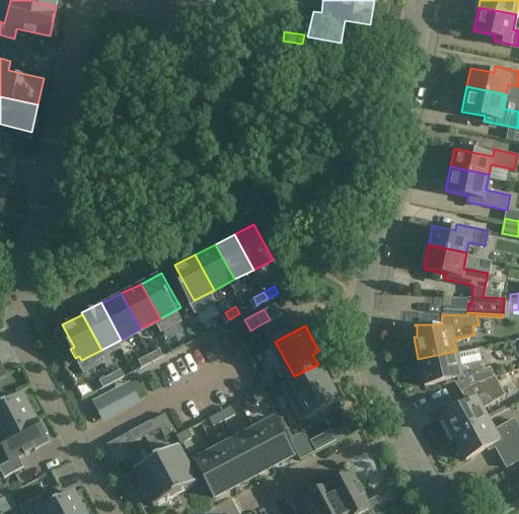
[(161,345),(151,351),(155,358),(165,352),(161,345)]
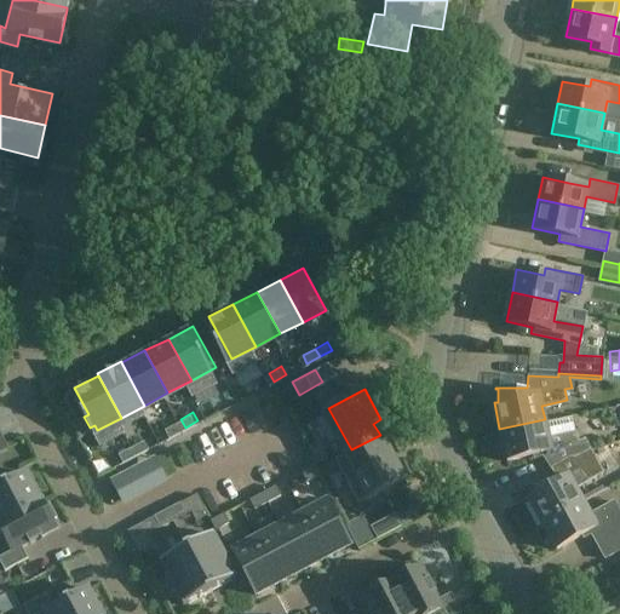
[(181,419),(168,426),(173,434),(185,428),(181,419)]
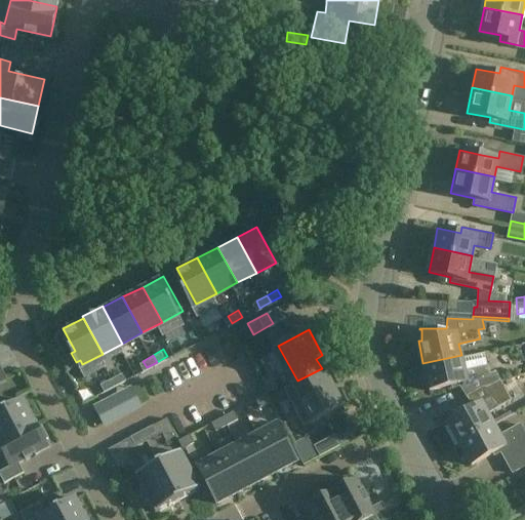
[(463,368),(461,355),(422,363),(428,388),(458,382),(465,394),(499,381),(494,371),(488,372),(486,364),(463,368)]
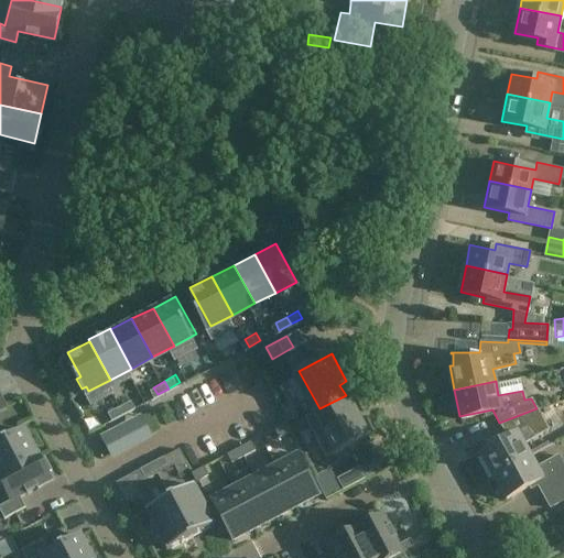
[(539,412),(555,408),(552,394),(535,398),(539,412)]
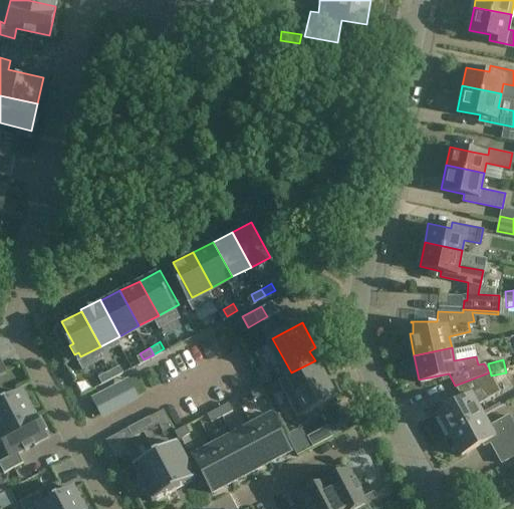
[(315,360),(291,372),(309,408),(339,393),(325,367),(320,369),(315,360)]
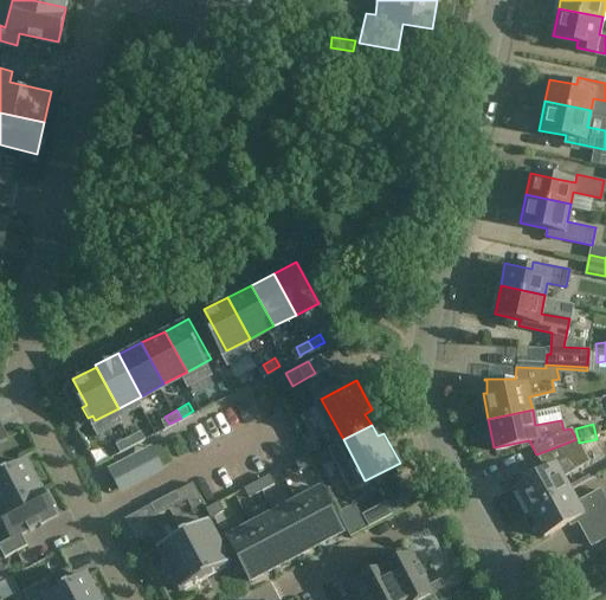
[(143,427),(131,433),(136,442),(148,436),(143,427)]
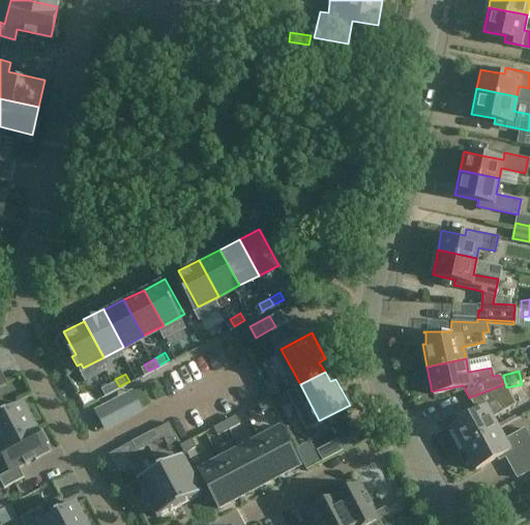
[(115,379),(104,385),(108,391),(119,386),(115,379)]
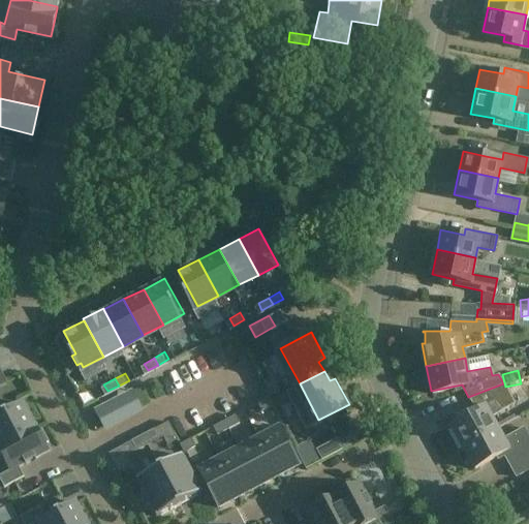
[(512,401),(503,383),(468,397),(475,410),(448,425),(460,444),(497,423),(492,413),(512,401)]
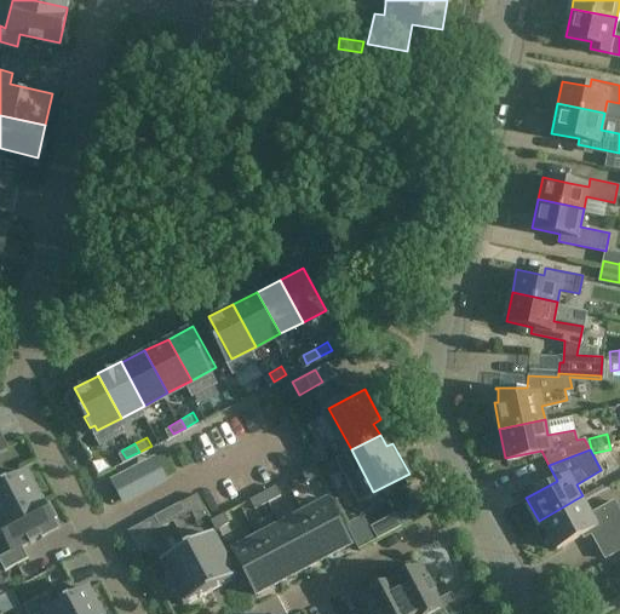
[(315,463),(302,469),(306,477),(319,471),(315,463)]
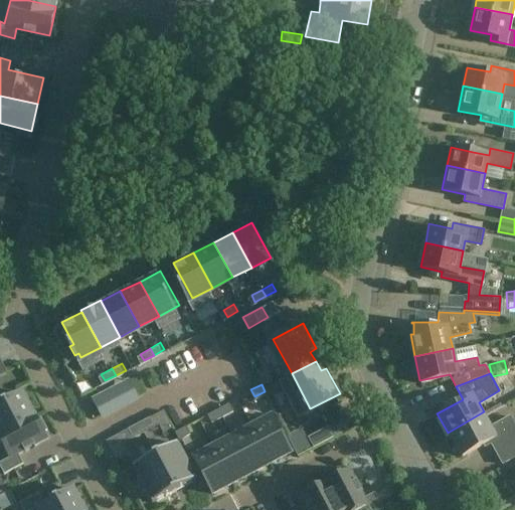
[(22,388),(0,399),(0,430),(35,411),(34,410),(22,388)]
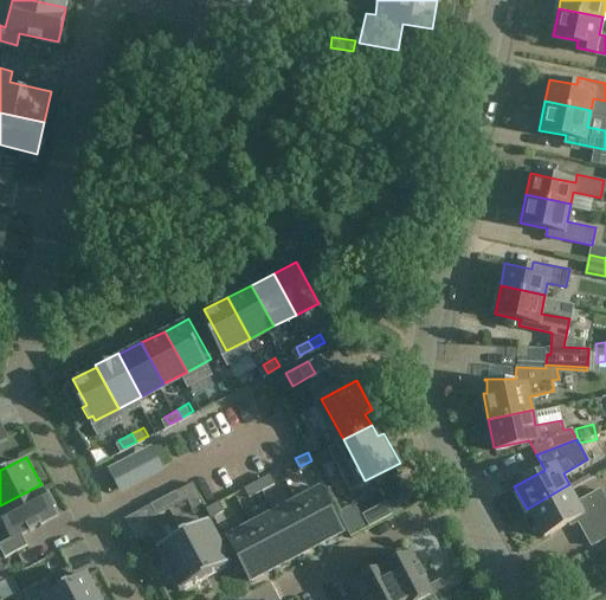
[(270,472),(257,478),(262,486),(275,481),(270,472)]
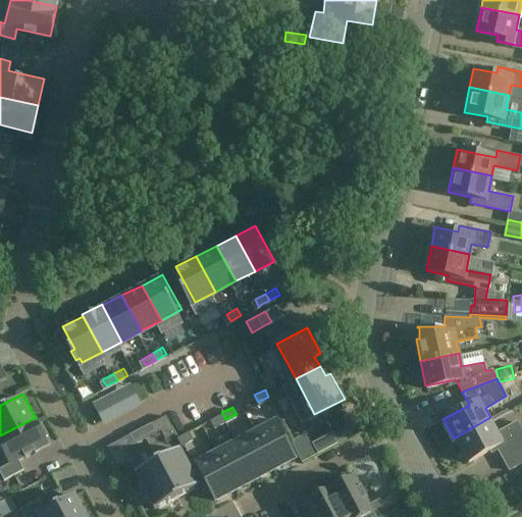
[(211,418),(215,425),(225,419),(221,412),(211,418)]
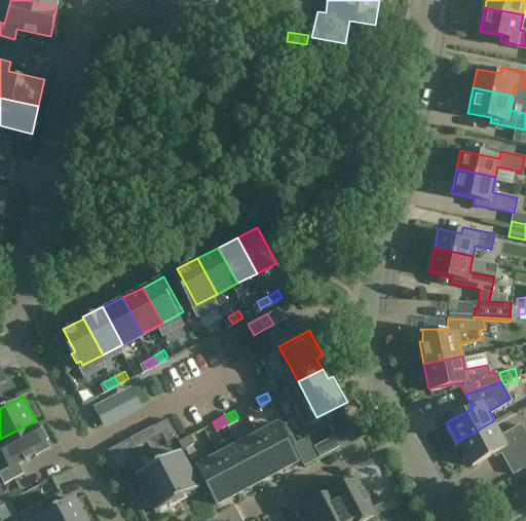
[(0,443),(10,463),(0,469),(0,473),(4,481),(24,471),(19,460),(48,444),(45,438),(48,437),(42,424),(40,425),(36,418),(35,419),(36,420),(0,439),(0,443)]
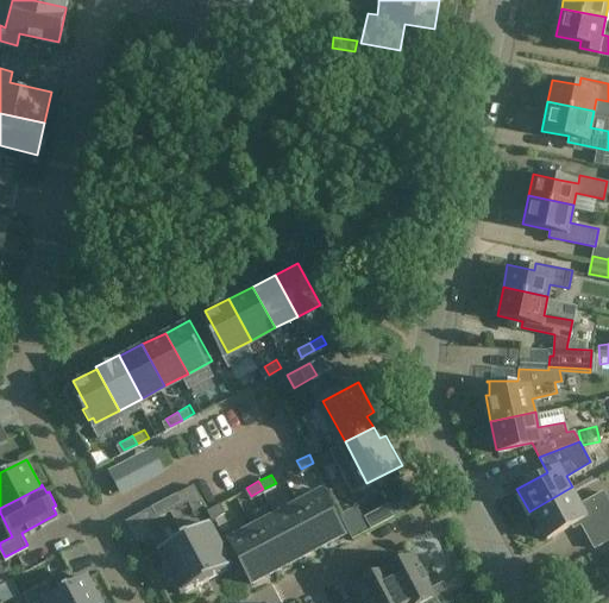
[(578,520),(584,531),(608,516),(608,504),(601,489),(581,501),(572,487),(529,512),(545,539),(578,520)]
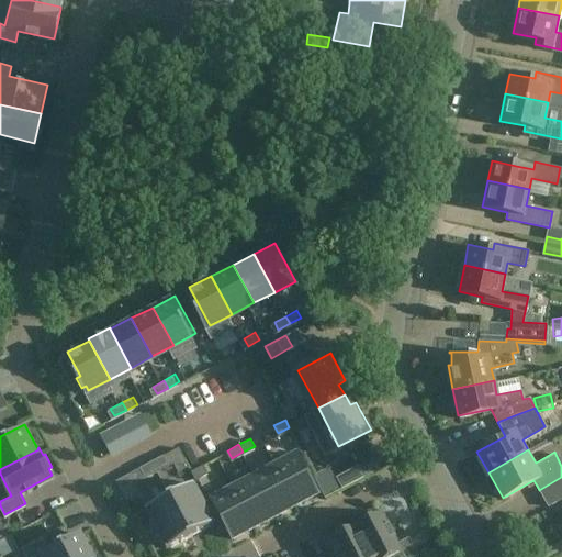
[(298,452),(276,463),(296,501),(318,490),(298,452)]
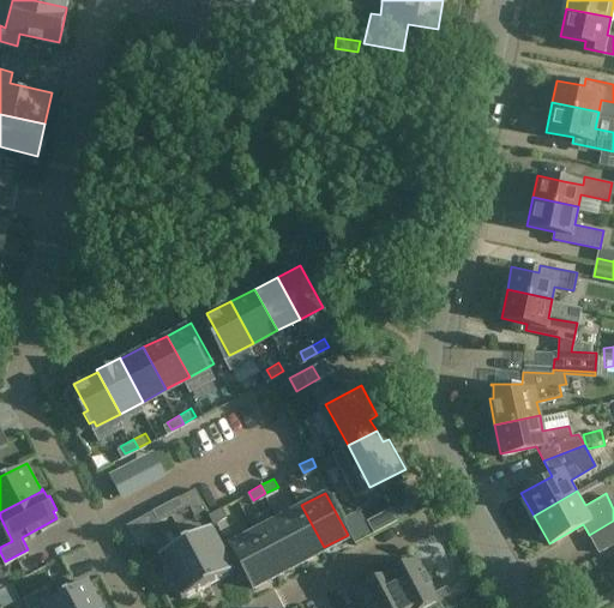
[(181,494),(169,500),(173,509),(186,503),(181,494)]
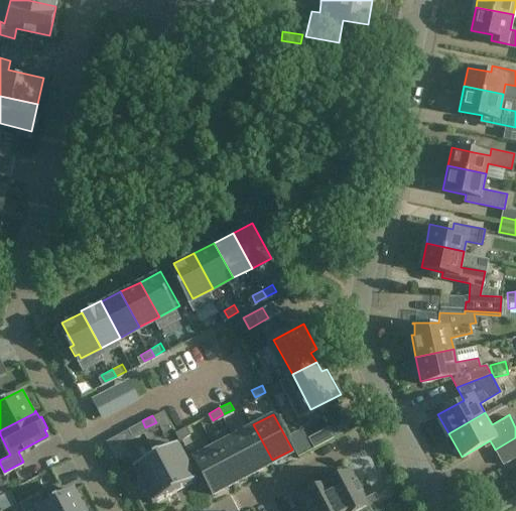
[(142,420),(131,426),(135,433),(145,427),(142,420)]
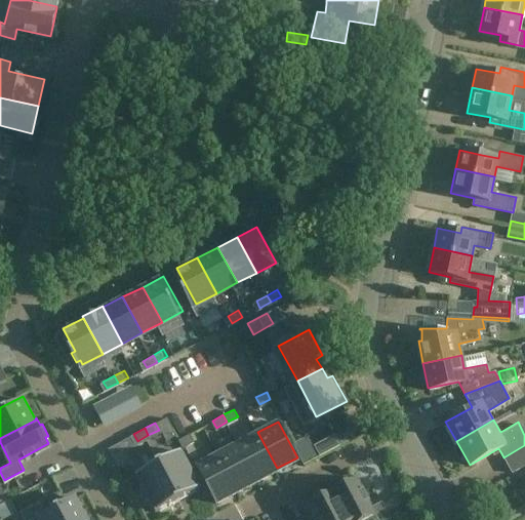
[(179,438),(184,444),(194,439),(190,432),(179,438)]
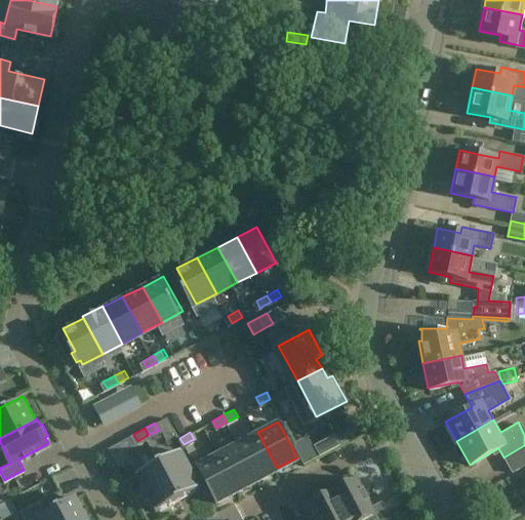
[(257,432),(238,443),(256,479),(277,468),(257,432)]
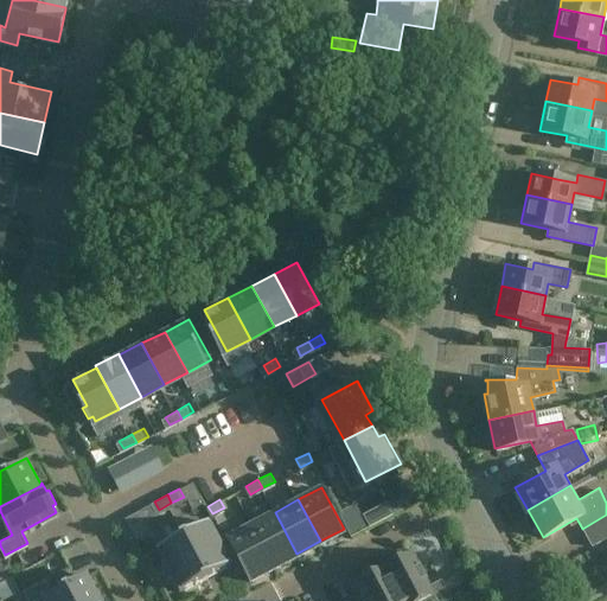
[(381,499),(358,511),(365,524),(388,512),(381,499)]
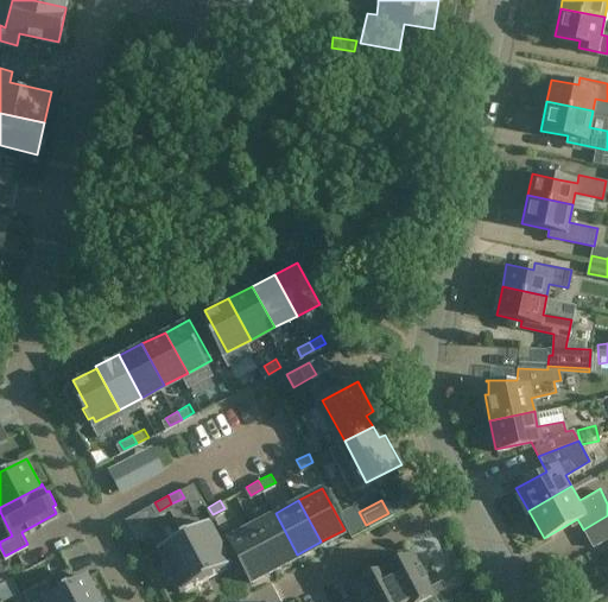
[(276,513),(252,525),(274,566),(297,555),(276,513)]
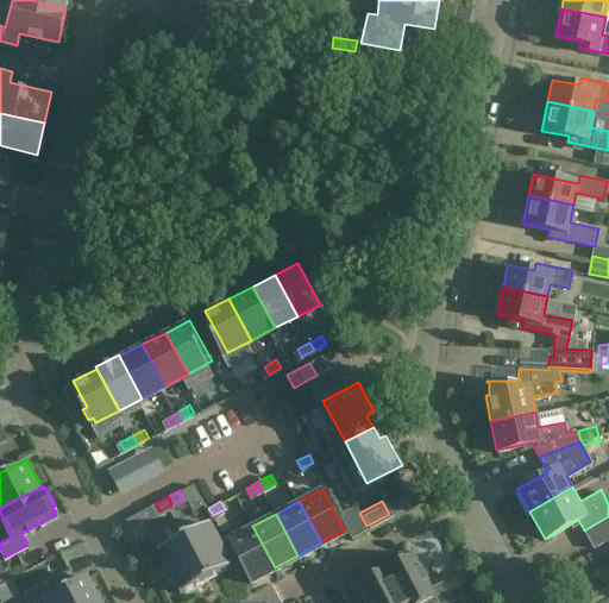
[(608,536),(608,516),(584,531),(592,546),(608,536)]
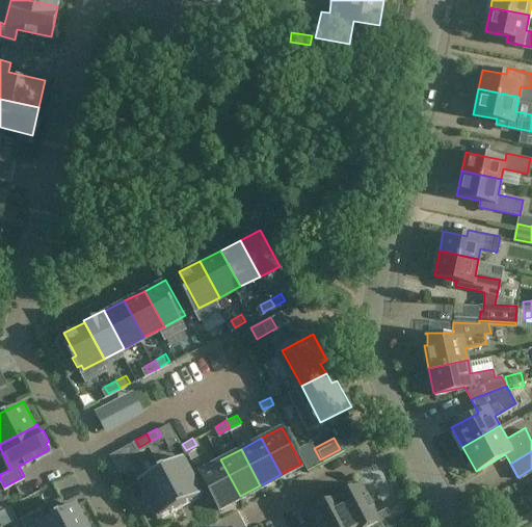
[(186,455),(163,467),(183,504),(206,492),(186,455)]
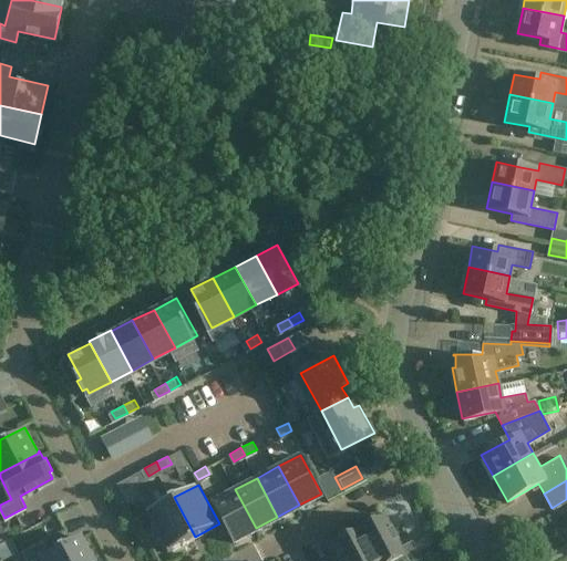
[(235,489),(214,500),(234,539),(256,528),(235,489)]
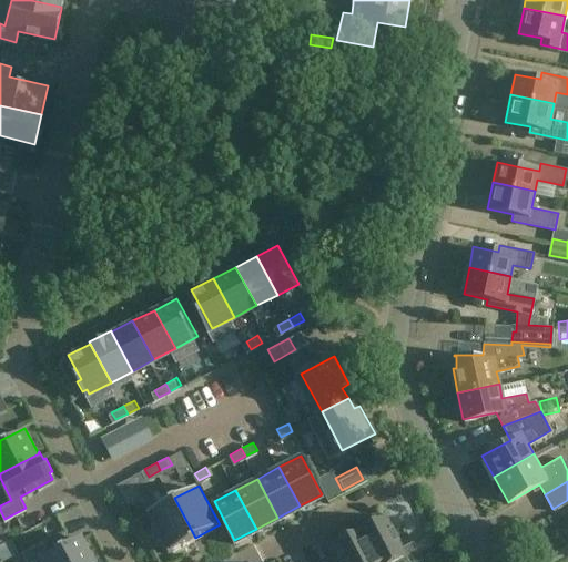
[(195,538),(174,498),(150,511),(159,525),(154,528),(161,538),(164,535),(172,550),(195,538)]
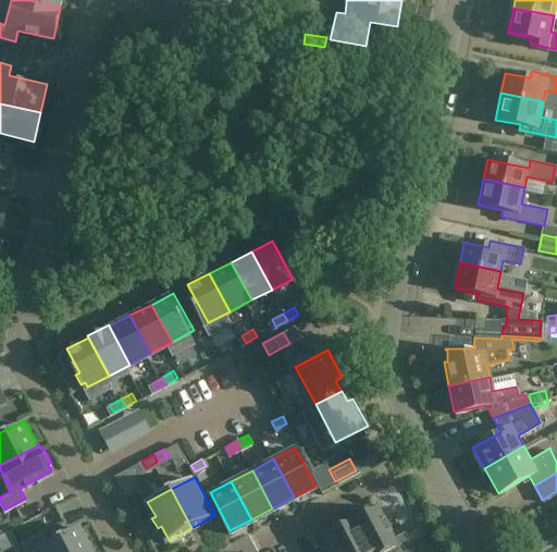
[(394,551),(400,549),(403,551),(413,551),(417,551),(410,540),(406,530),(405,529),(395,534),(380,503),(371,507),(369,504),(358,511),(359,513),(353,516),(354,517),(371,551),(394,551)]
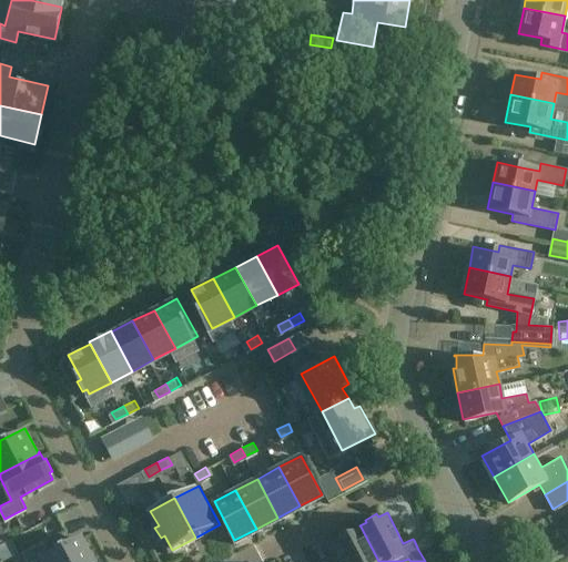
[(378,561),(361,527),(353,531),(351,528),(340,533),(342,537),(334,541),(345,561),(378,561)]
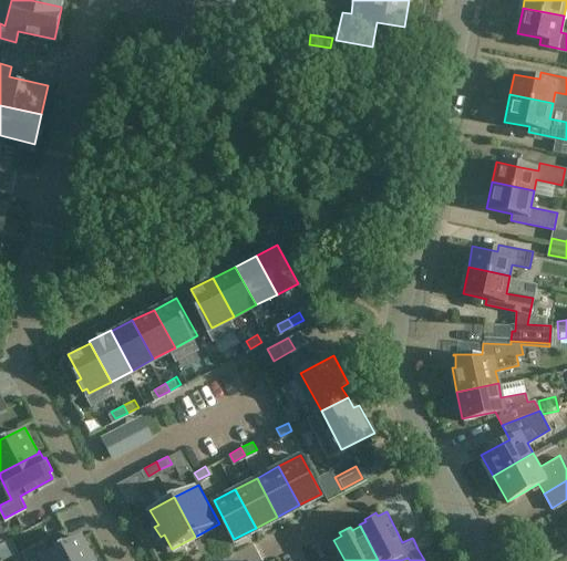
[(432,529),(413,539),(418,549),(436,539),(432,529)]
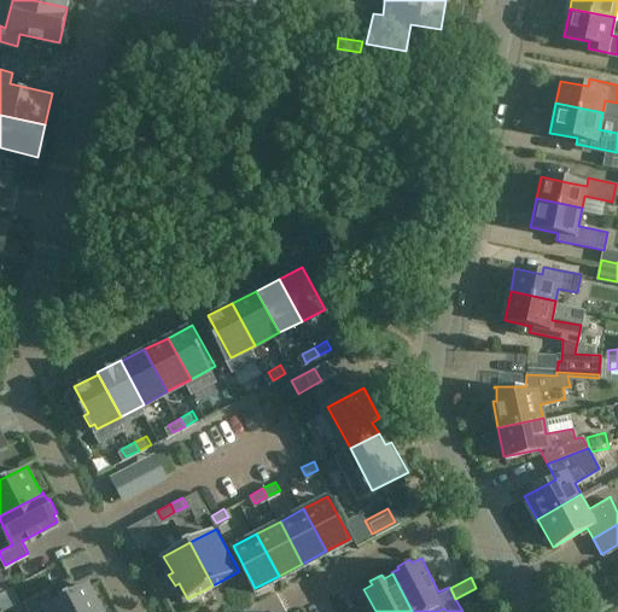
[(101,602),(104,600),(97,587),(93,588),(89,581),(54,600),(47,588),(24,600),(30,611),(31,611),(34,611),(35,611),(98,611),(104,610),(104,611),(105,610),(101,602)]
